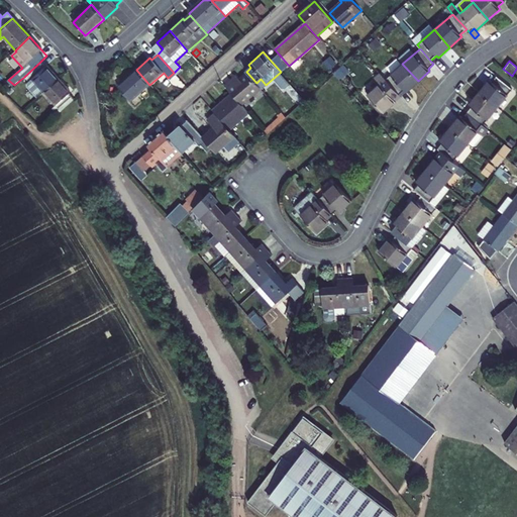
[(43,92),(59,79),(47,66),(45,67),(40,62),(24,77),(29,82),(32,80),(43,92)]
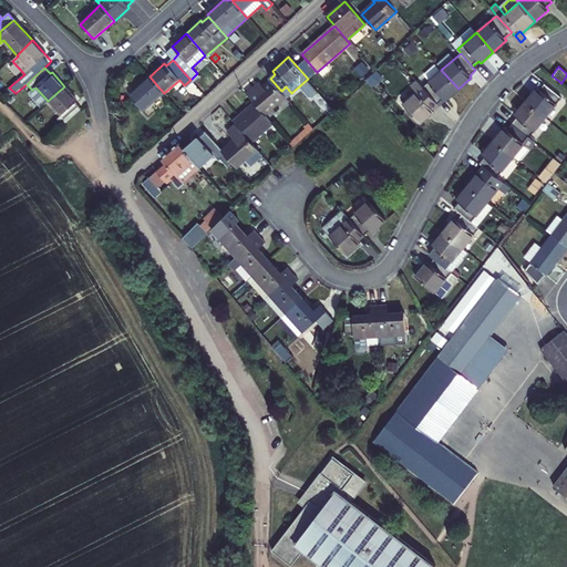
[(441,70),(422,86),(437,103),(443,99),(445,101),(459,89),(441,70)]
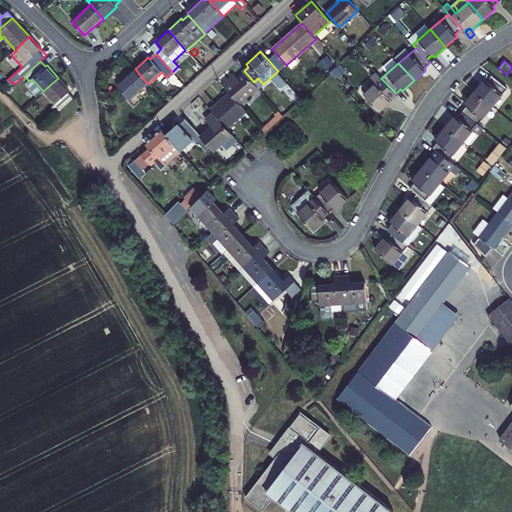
[(129,101),(148,84),(135,69),(116,86),(129,101)]
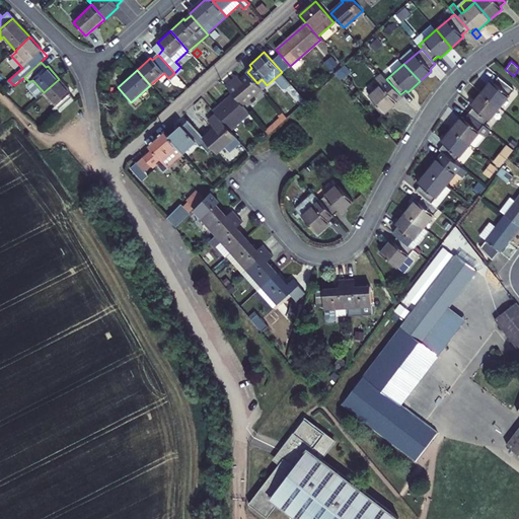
[(237,84),(233,80),(226,86),(233,93),(242,104),(262,88),(257,83),(248,73),(241,80),(237,84)]
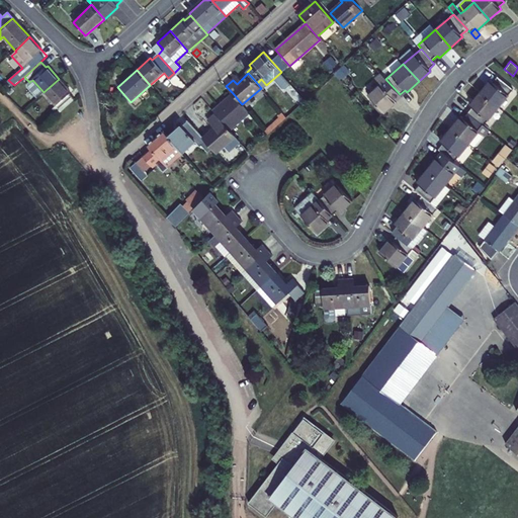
[(400,94),(385,79),(381,73),(375,78),(380,84),(368,94),(383,112),(396,101),(394,99),(400,94)]
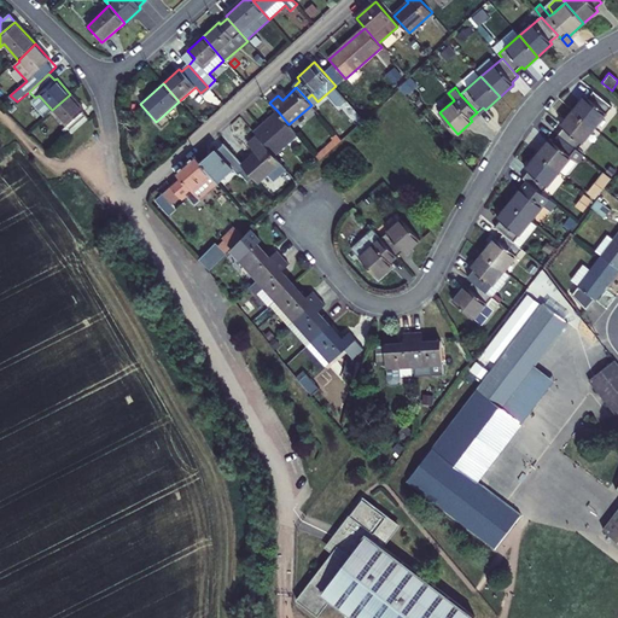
[(283,91),(278,95),(283,100),(287,95),(283,91)]
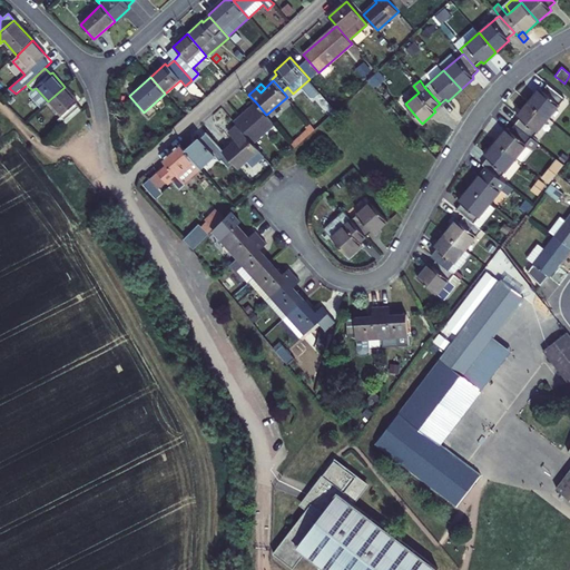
[(528,102),(548,118),(564,98),(548,84),(542,90),(539,88),(528,102)]
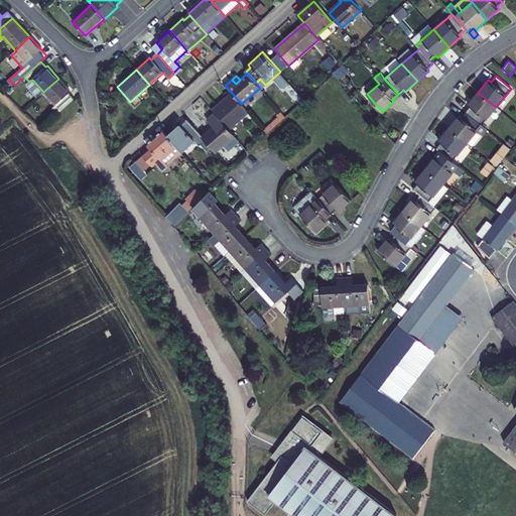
[(71,93),(58,79),(43,92),(55,106),(51,109),(56,114),(74,99),(70,94),(71,93)]
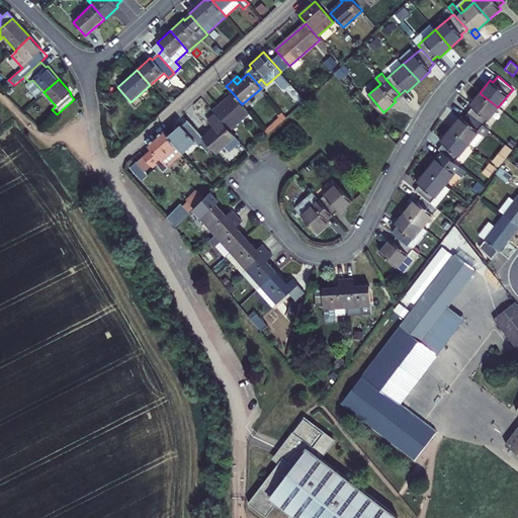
[(261,79),(257,83),(261,88),(262,89),(266,85),(261,79)]
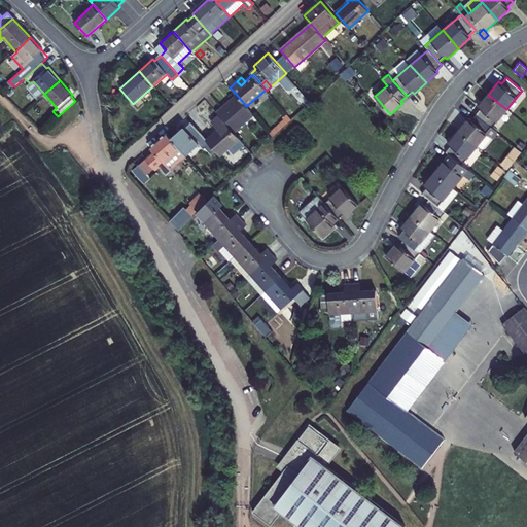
[(28,89),(38,100),(44,94),(33,81),(30,83),(28,85),(28,89)]
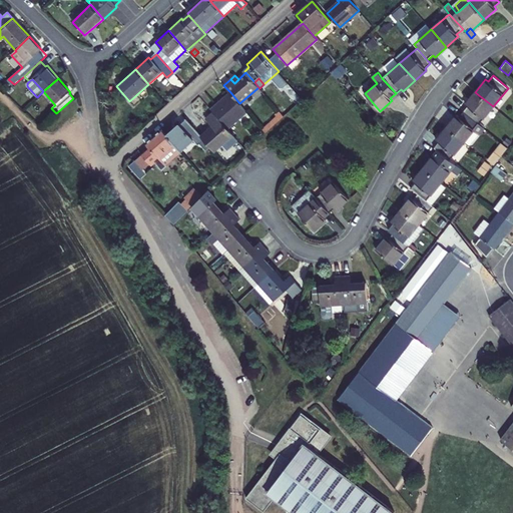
[(211,109),(214,112),(228,128),(246,112),(239,103),(230,92),(211,109)]
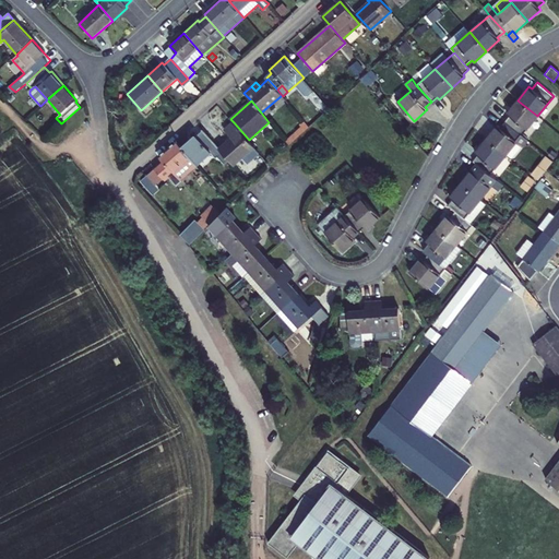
[(504,121),(522,135),(537,116),(518,100),(507,114),(510,116),(504,121)]
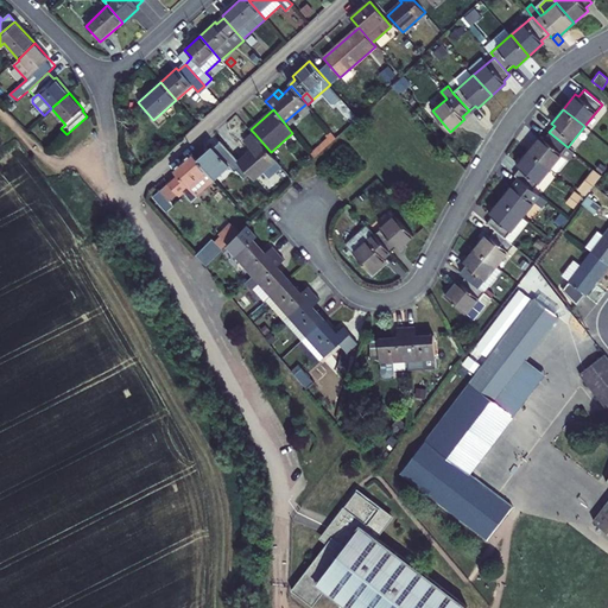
[(529,151),(550,169),(568,147),(549,132),(544,139),(540,137),(529,151)]
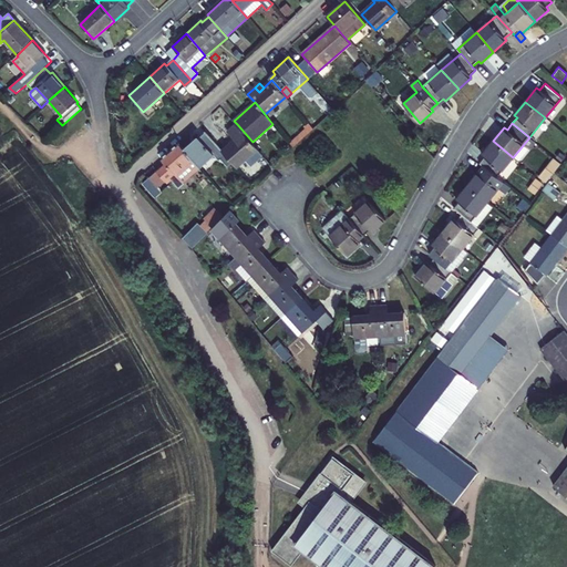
[(228,132),(235,140),(224,150),(233,161),(238,167),(246,161),(251,166),(265,155),(253,142),(237,124),(228,132)]
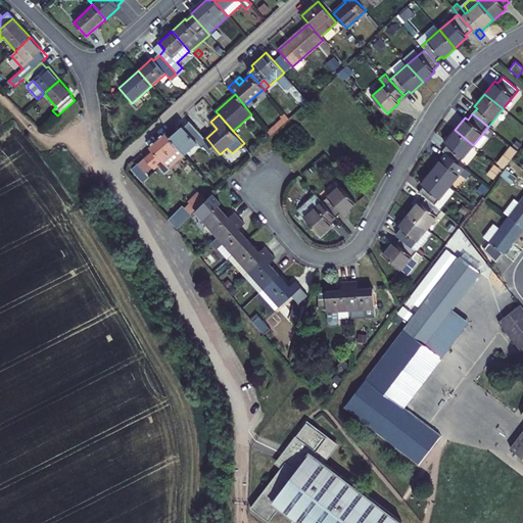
[(185,153),(185,154),(198,142),(199,143),(200,143),(209,153),(215,148),(206,138),(191,122),(185,128),(183,126),(171,138),(185,153)]
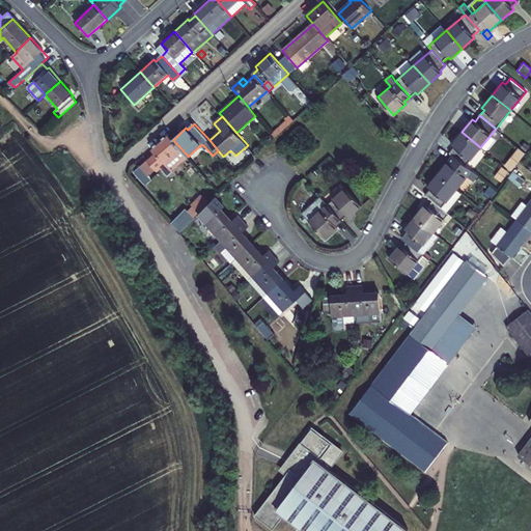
[(480,147),(462,132),(451,145),(453,147),(450,152),(452,155),(455,158),(466,166),(480,147)]
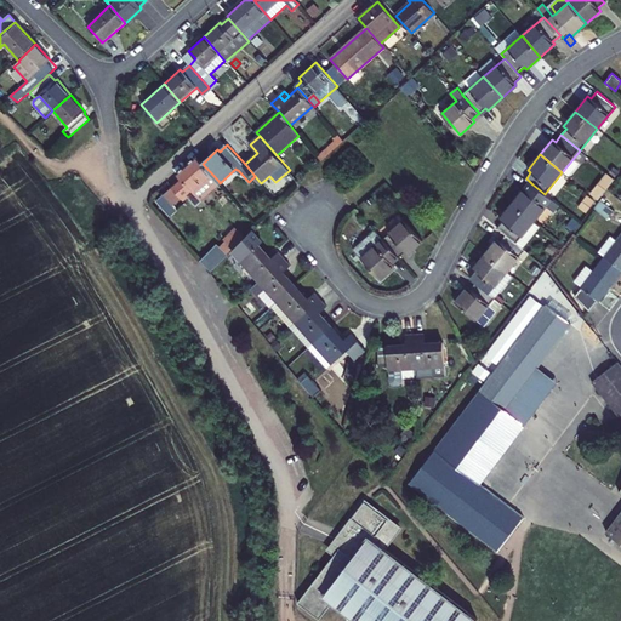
[(197,157),(177,172),(181,177),(171,186),(181,197),(183,200),(206,180),(215,188),(220,183),(220,182),(203,164),(197,157)]
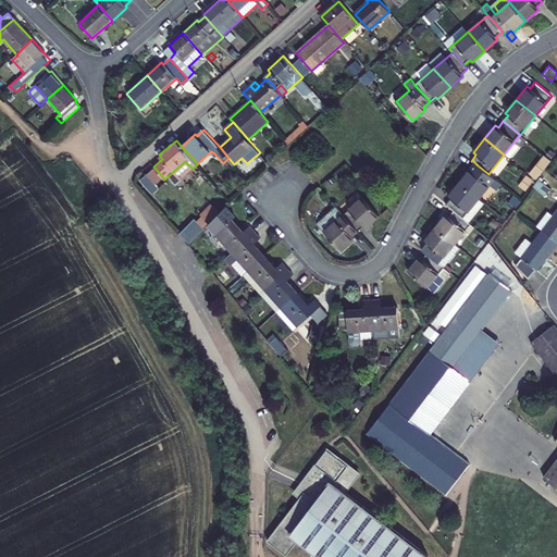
[(544,157),(539,164),(544,168),(548,161),(544,157)]
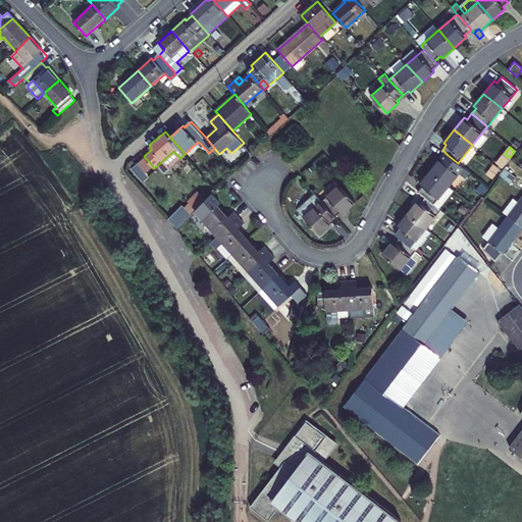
[(458,163),(448,155),(445,152),(439,158),(430,171),(449,186),(458,173),(465,178),(470,172),(458,163)]
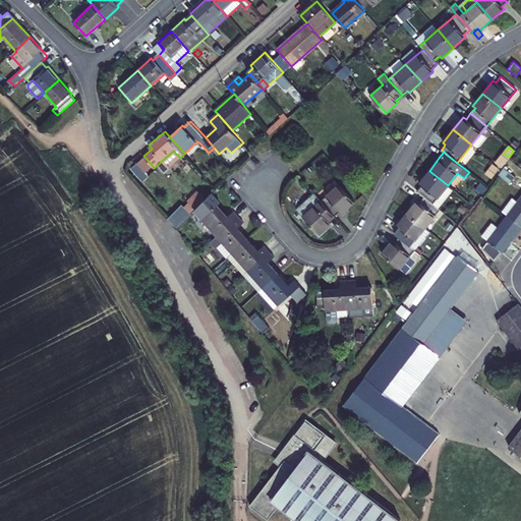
[(152,165),(143,156),(135,163),(143,171),(152,165)]
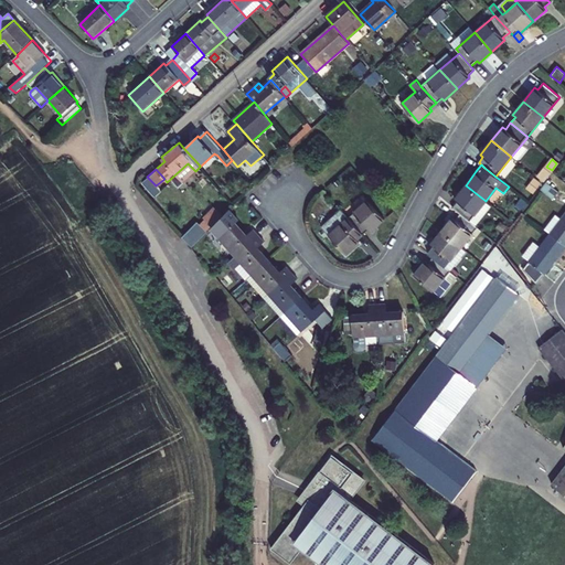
[(534,178),(526,188),(532,192),(540,183),(534,178)]
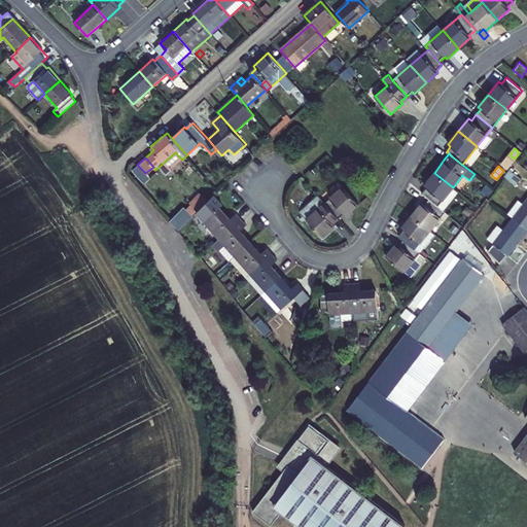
[(515,185),(521,178),(510,170),(508,171),(503,177),(515,185)]
